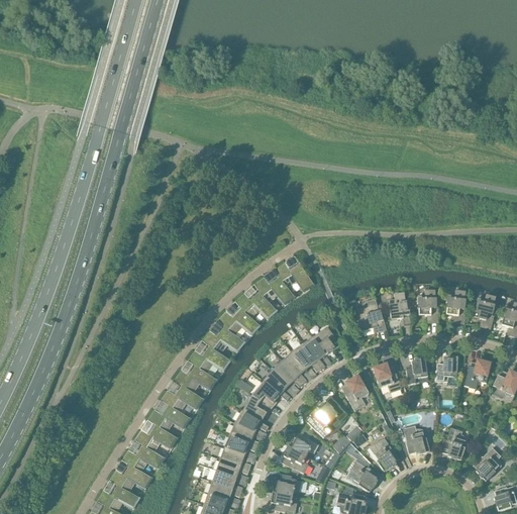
[(313,283),(300,262),(290,269),(285,261),(275,267),(279,275),(287,287),(297,280),(303,289),(313,283)]
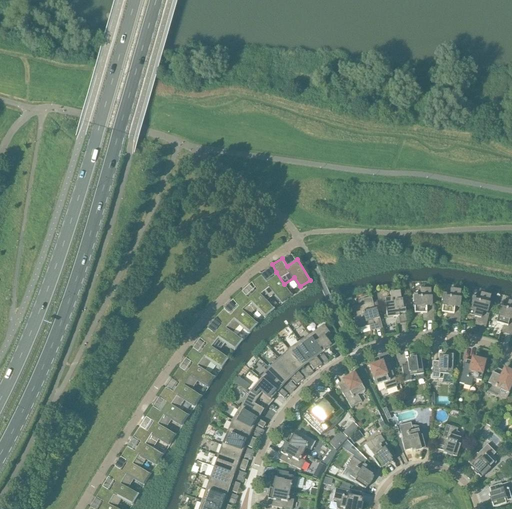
[(291,292),(284,284),(276,272),(267,280),(261,272),(251,280),(257,287),(265,298),(266,298),(275,291),(282,299),(291,292)]
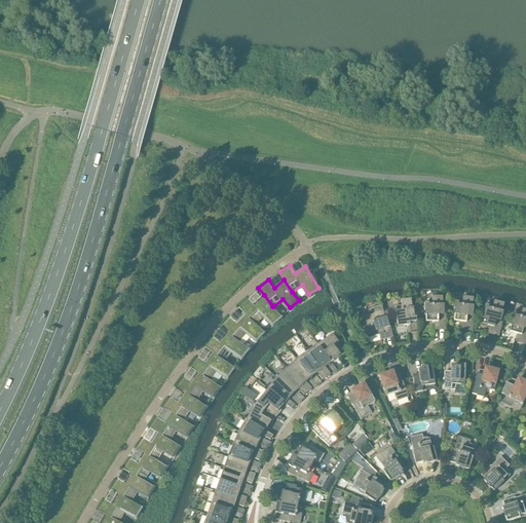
[(443,309),(443,298),(443,294),(431,294),(431,300),(424,300),(424,307),(425,307),(425,320),(436,320),(436,319),(438,319),(438,327),(445,327),(445,309),(443,309)]
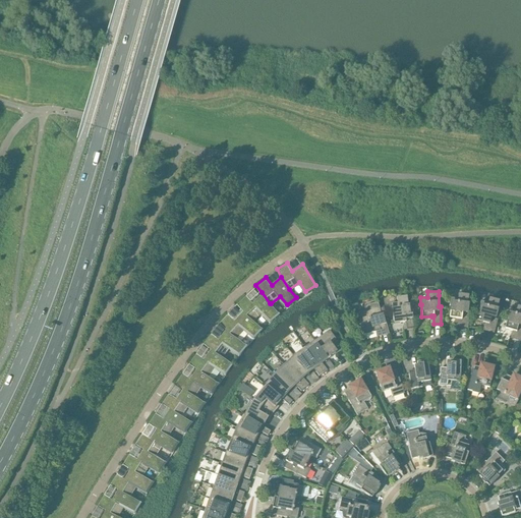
[(467,307),(468,302),(469,292),(458,291),(458,297),(450,296),(450,303),(451,303),(450,315),(455,317),(455,324),(467,325),(469,308),(469,307),(467,307)]
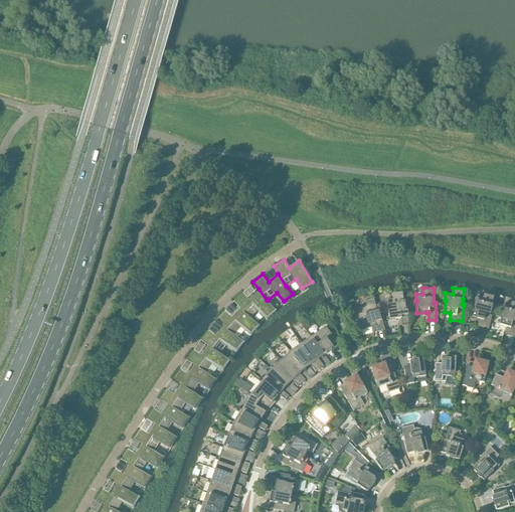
[(267,316),(275,308),(268,300),(267,300),(259,289),(249,297),(243,291),(234,299),(240,305),(249,316),(259,307),(267,316)]
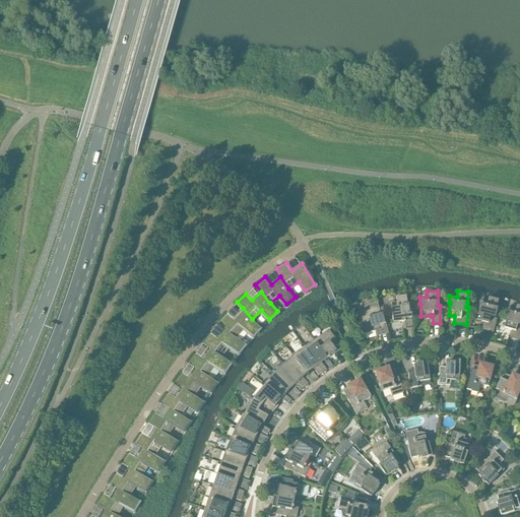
[(412,315),(411,305),(408,305),(407,299),(406,294),(396,295),(396,300),(389,301),(390,309),(391,308),(393,320),(402,319),(405,318),(406,326),(413,325),(411,315),(412,315)]
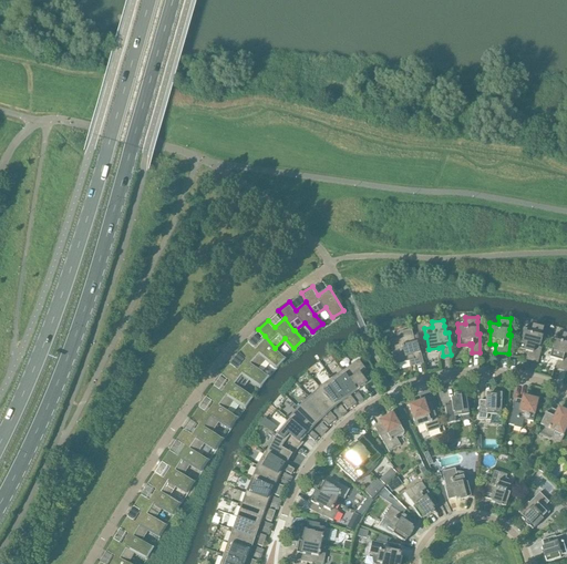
[(539,340),(540,335),(544,325),(533,321),(531,327),(523,326),(521,334),(523,334),(519,347),(529,349),(532,349),(529,358),(537,359),(542,341),(542,340),(539,340)]
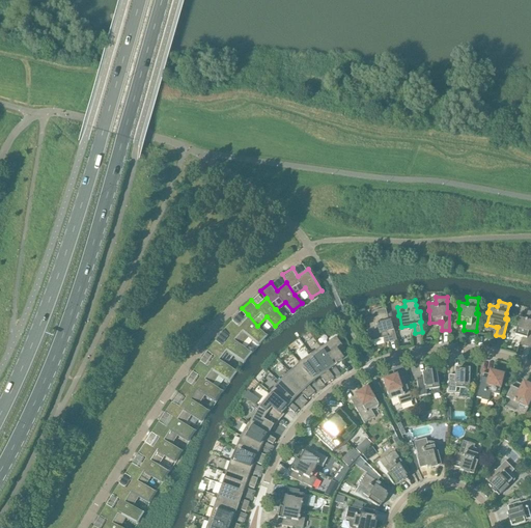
[(396,337),(390,317),(388,317),(387,312),(385,306),(382,306),(382,307),(378,308),(374,310),(372,312),(373,314),(363,316),(366,328),(367,328),(370,337),(371,337),(372,338),(385,335),(384,334),(387,333),(389,339),(396,337)]
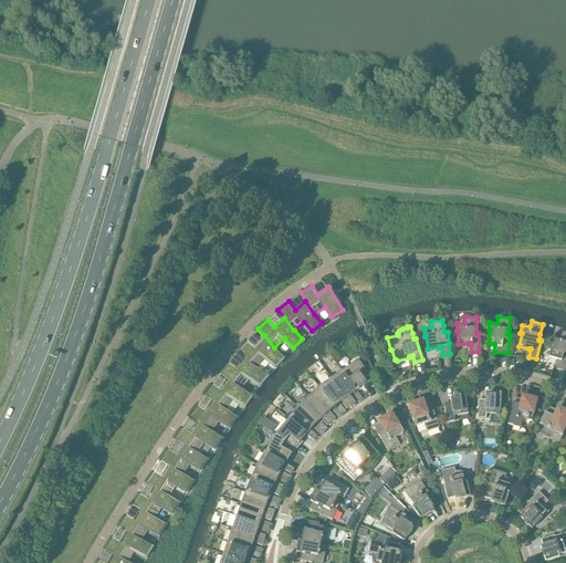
[(565,331),(562,330),(561,335),(553,333),(551,342),(552,342),(548,354),(558,357),(558,356),(561,357),(558,365),(565,367),(565,331)]
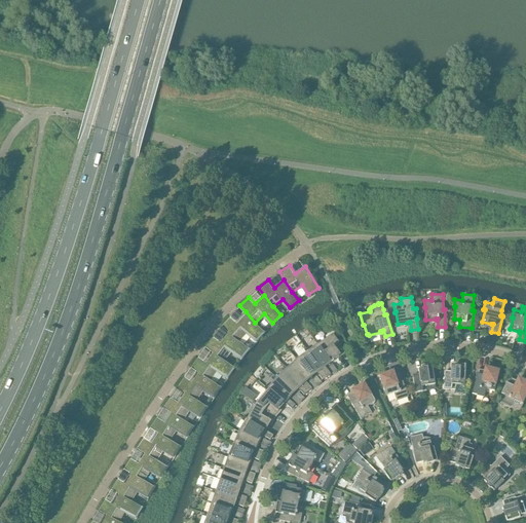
[(256,338),(263,330),(255,323),(246,311),(236,322),(229,314),(221,324),(228,330),(238,340),(248,331),(256,338)]
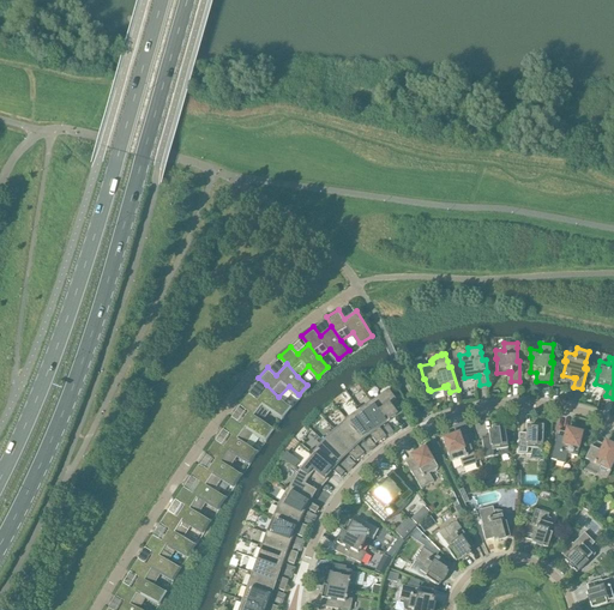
[(289,405),(278,397),(266,385),(257,397),(248,391),(240,402),(248,409),(262,418),(270,408),(281,415),(289,405)]
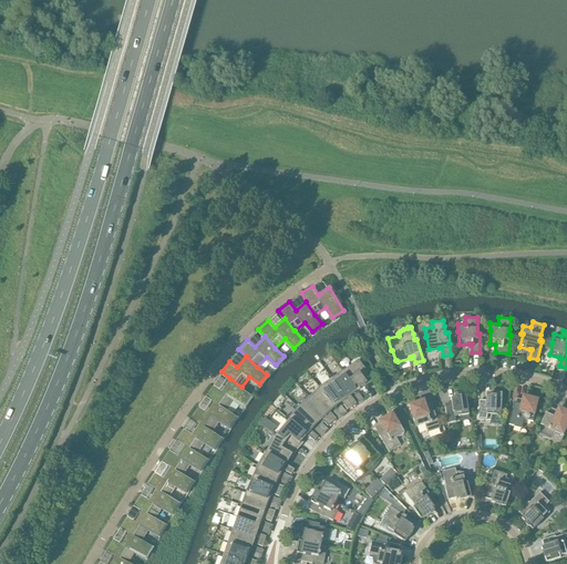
[(343,369),(357,388),(359,387),(363,383),(366,385),(374,379),(366,367),(367,366),(363,361),(362,362),(358,358),(343,369)]
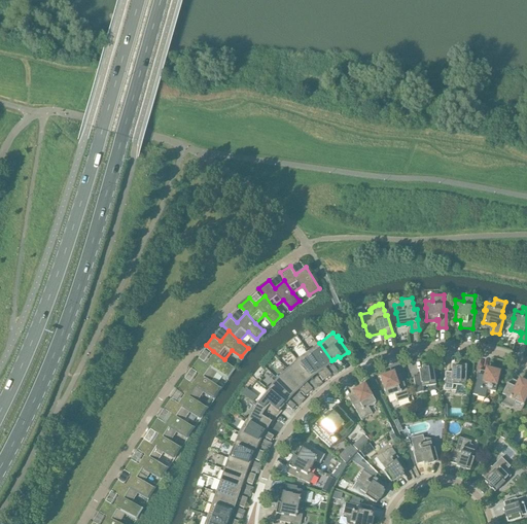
[(331,360),(319,343),(311,348),(308,345),(307,347),(327,375),(331,372),(325,364),(331,360)]
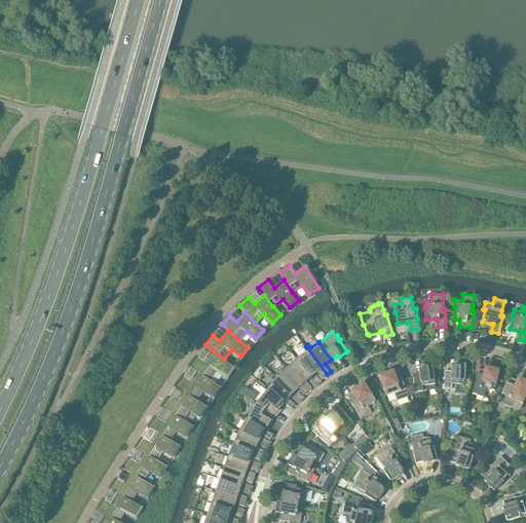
[(322,377),(325,375),(327,374),(306,346),(304,347),(306,350),(297,357),(311,374),(316,370),(322,377)]
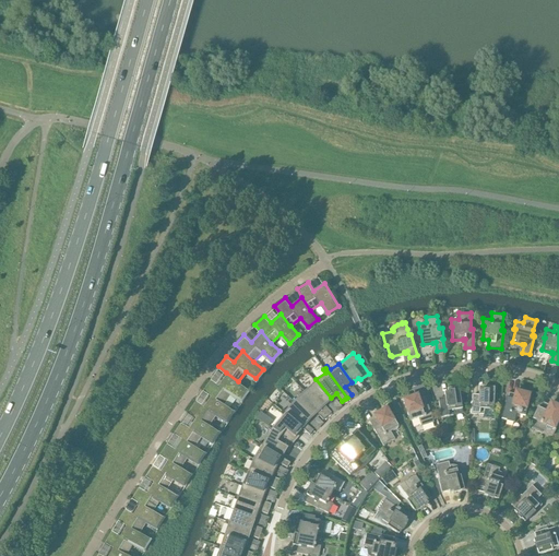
[(223,403),(224,402),(226,399),(230,392),(240,399),(248,389),(238,381),(226,373),(218,383),(211,377),(203,388),(211,394),(223,403)]
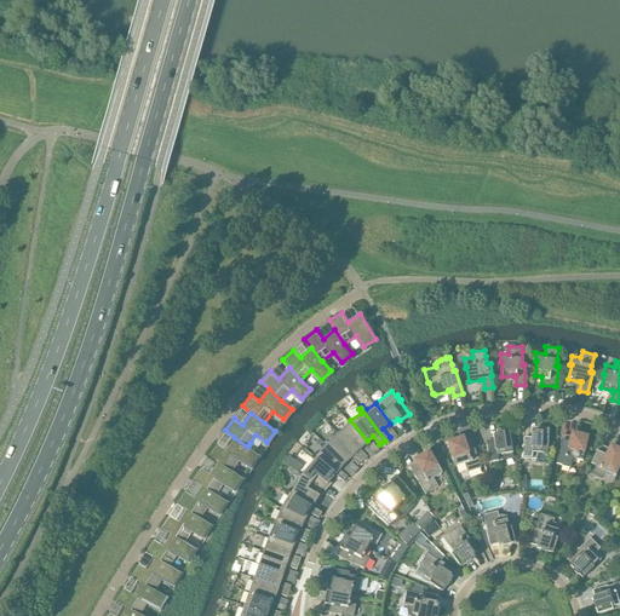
[(336,429),(363,459),(368,454),(360,447),(367,441),(350,420),(340,430),(337,426),(336,429)]
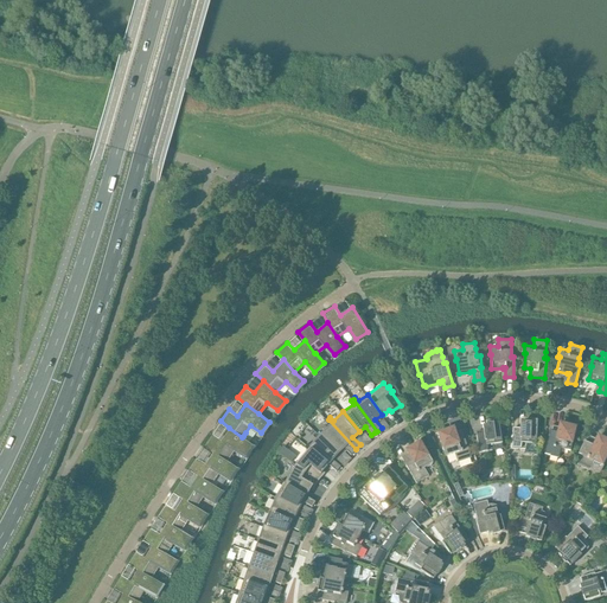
[(502,441),(500,432),(503,432),(503,424),(499,424),(498,417),(486,418),(486,423),(483,423),(484,432),(477,432),(479,449),(492,448),(492,442),(502,441)]
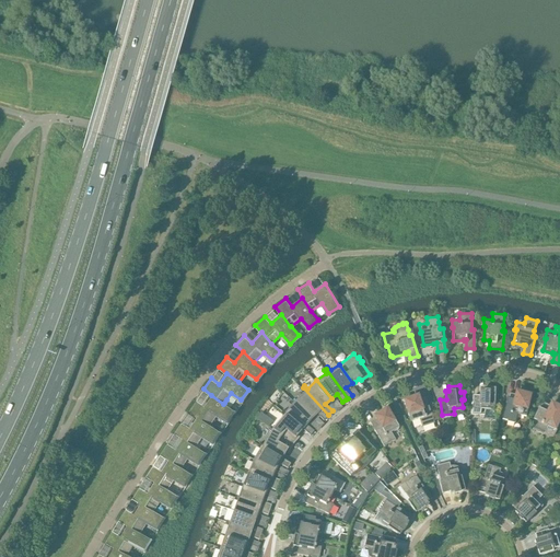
[(494,416),(494,401),(497,401),(498,393),(496,392),(496,385),(483,385),(483,389),(480,389),(479,396),(473,396),(473,412),(485,413),(486,407),(486,415),(494,416)]
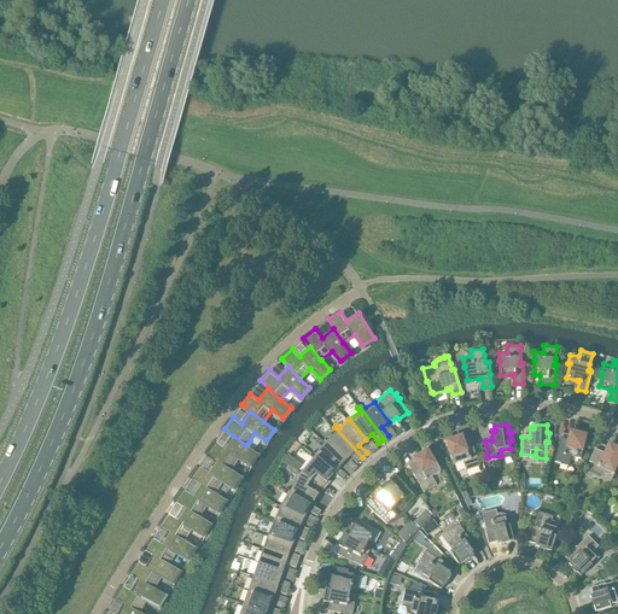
[(332,428),(336,432),(325,440),(344,458),(350,454),(357,461),(362,457),(334,427),(332,428)]
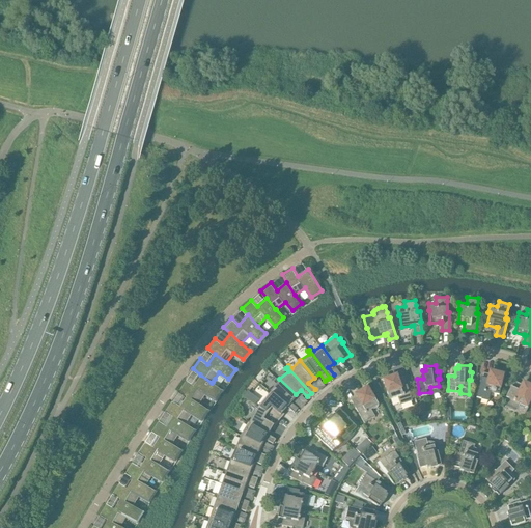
[(488,398),(491,391),(499,393),(502,380),(501,380),(503,372),(490,369),(490,371),(482,369),(476,395),(488,398)]
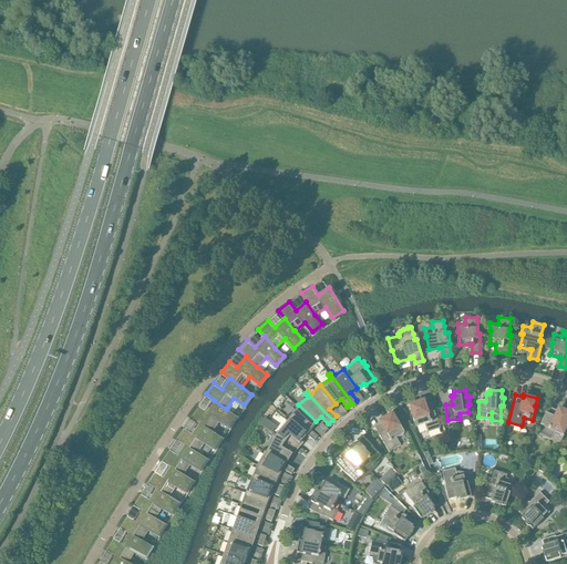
[(441,426),(433,404),(431,399),(424,401),(423,398),(410,403),(412,411),(415,424),(424,421),(428,430),(441,426)]
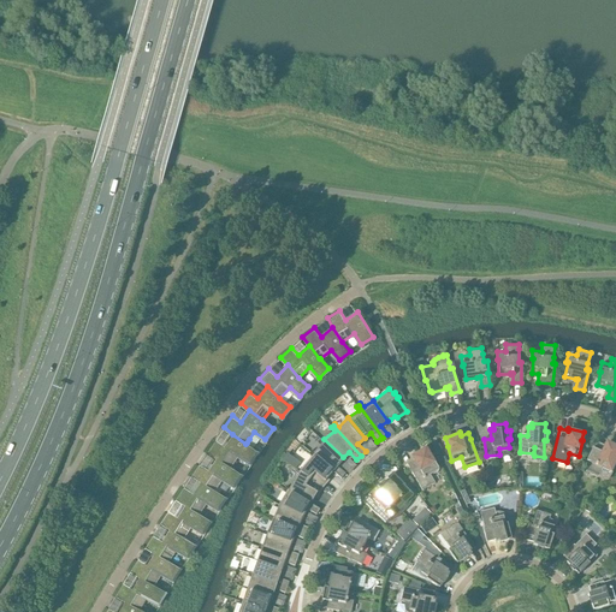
[(258,451),(247,443),(246,444),(232,434),(224,445),(215,439),(207,451),(217,457),(230,467),(238,455),(249,462),(258,451)]
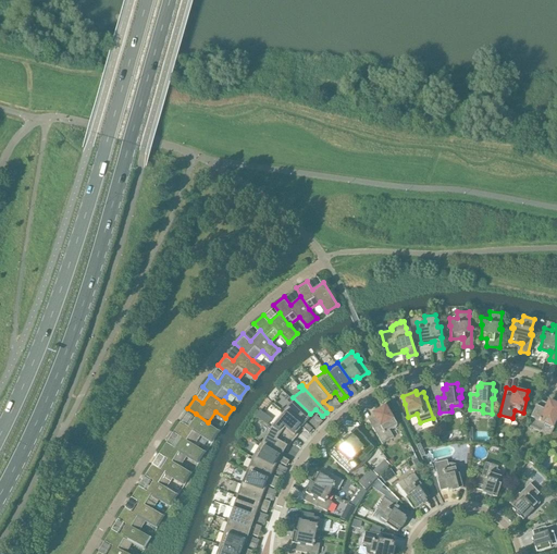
[(285,407),(282,405),(281,407),(284,409),(301,425),(309,431),(312,426),(305,420),(310,414),(293,397),(285,407)]
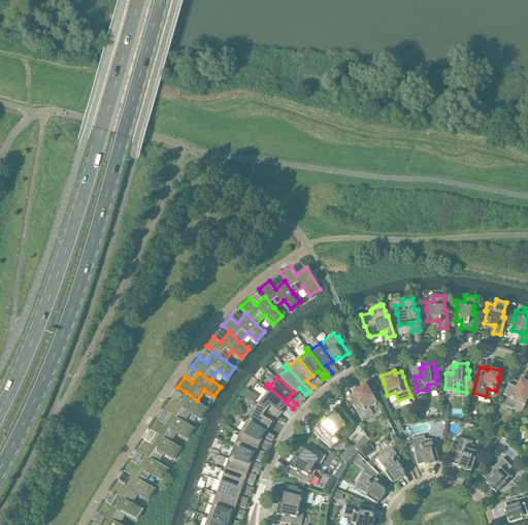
[(513,406),(516,407),(518,408),(520,407),(521,406),(522,405),(524,402),(527,394),(527,381),(520,378),(519,380),(510,376),(503,393),(505,394),(501,401),(513,406)]
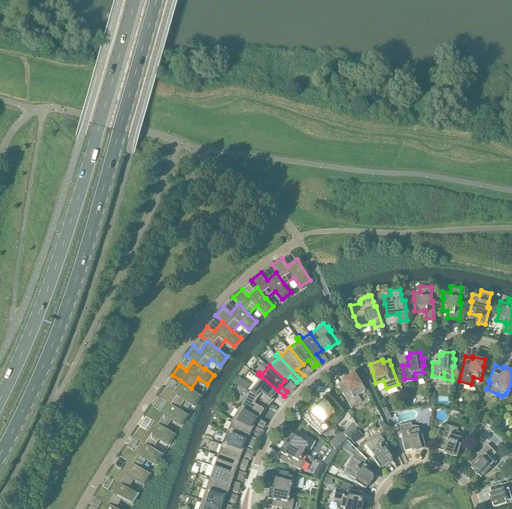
[(354,371),(343,378),(344,380),(338,383),(351,405),(362,399),(358,392),(365,388),(358,377),(357,377),(354,371)]
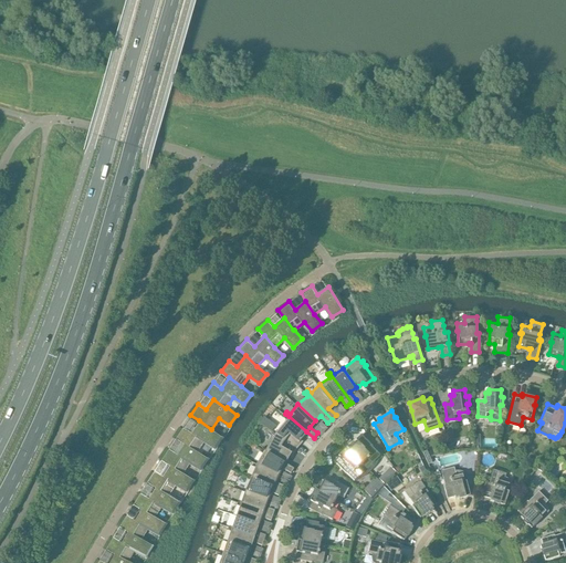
[(275,431),(296,447),(297,446),(303,439),(301,438),(305,433),(306,431),(289,416),(285,414),(284,415),(286,418),(275,431)]
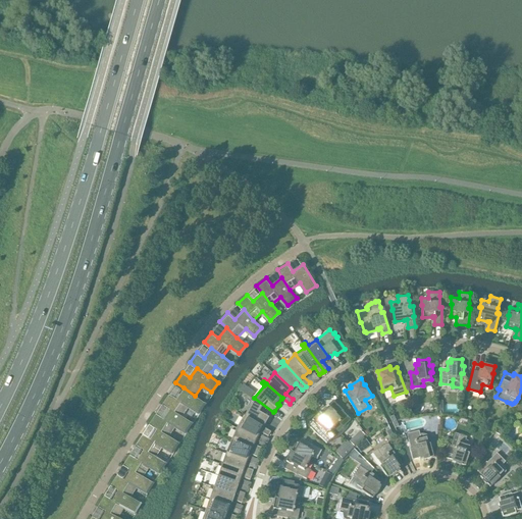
[(204,402),(195,396),(184,387),(176,397),(169,392),(162,402),(169,407),(181,415),(189,405),(198,411),(204,402)]
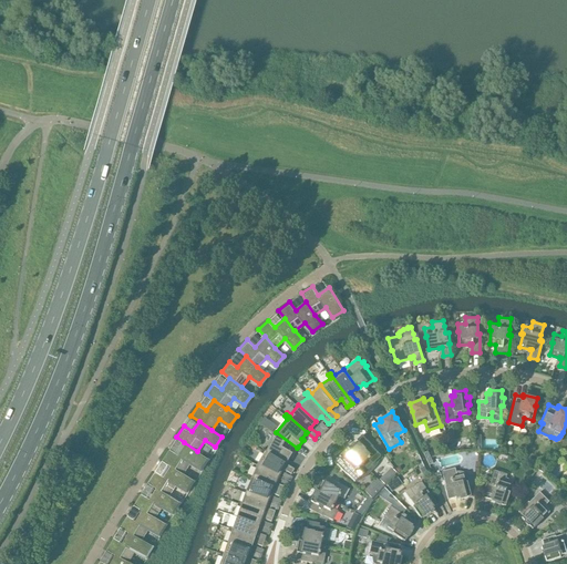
[(297,448),(276,432),(267,448),(263,445),(261,448),(286,461),(287,460),(290,454),(292,455),(297,448)]
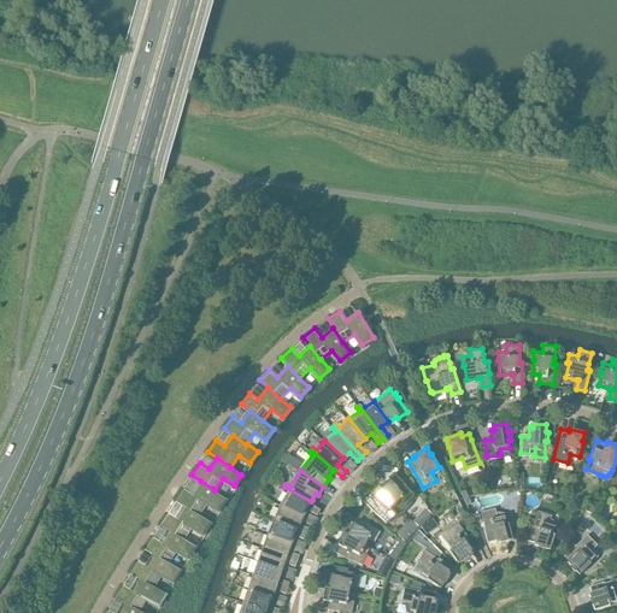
[(387,476),(378,484),(395,502),(403,510),(405,507),(409,504),(410,501),(411,500),(411,499),(412,497),(413,496),(413,495),(412,495),(413,493),(405,484),(406,484),(394,472),(388,477),(387,476)]
